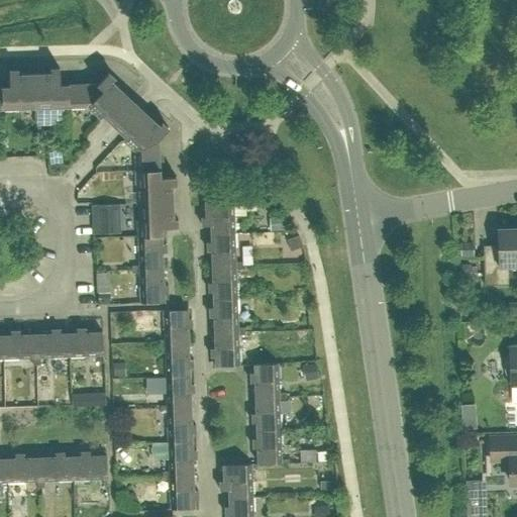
[(85,107),(87,106),(110,128),(118,135),(135,151),(136,153),(133,153),(134,187),(137,187),(138,219),(135,219),(136,253),(139,252),(139,266),(132,266),(132,273),(140,273),(140,285),(137,285),(138,303),(164,302),(164,293),(168,293),(168,284),(164,284),(163,252),(167,252),(167,243),(162,243),(162,227),(178,227),(178,218),(174,218),(172,186),(177,186),(176,177),(160,178),(159,141),(158,140),(169,128),(163,122),(160,125),(141,109),(134,102),(112,82),(114,79),(108,73),(97,85),(96,84),(60,85),(60,69),(50,69),(50,73),(18,74),(18,70),(9,70),(10,86),(0,86),(0,112),(20,112),(19,109),(52,108),(52,111),(86,110),(85,107)]
